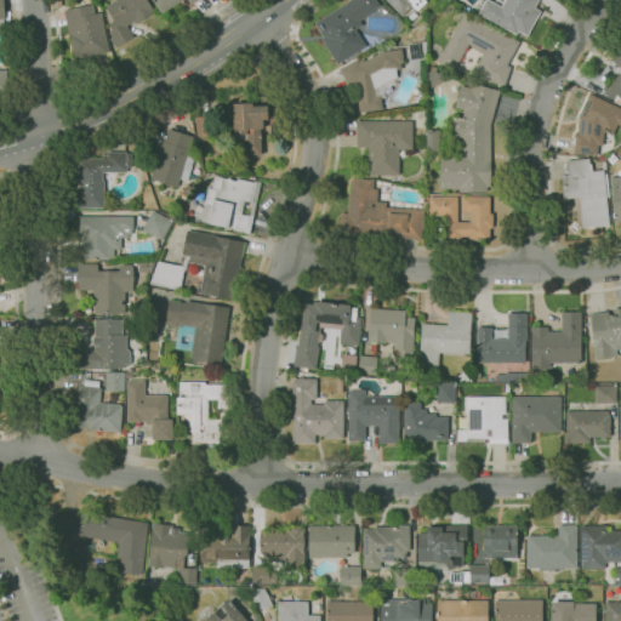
[(115,47),(109,39),(113,36),(109,32),(113,29),(109,24),(114,21),(106,7),(117,0),(148,0),(155,11),(136,23),(134,21),(126,26),(134,35),(115,47)]
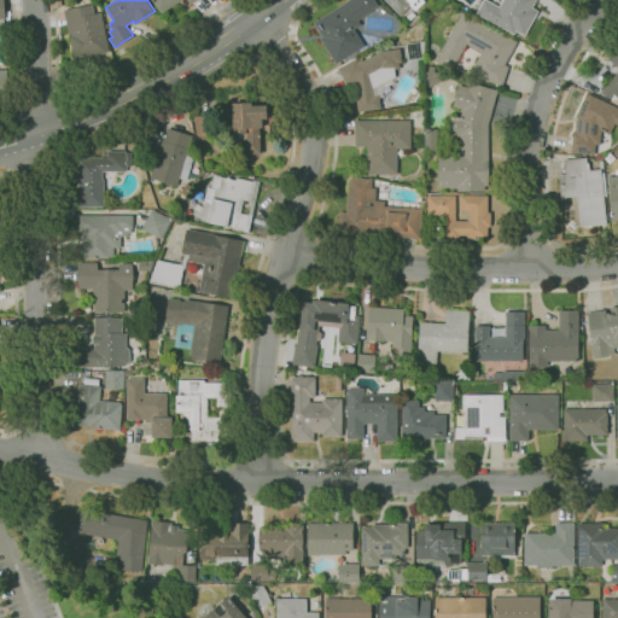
[(180,0),(164,11),(162,9),(159,11),(152,0),(196,0),(190,5),(186,0),(180,0)]
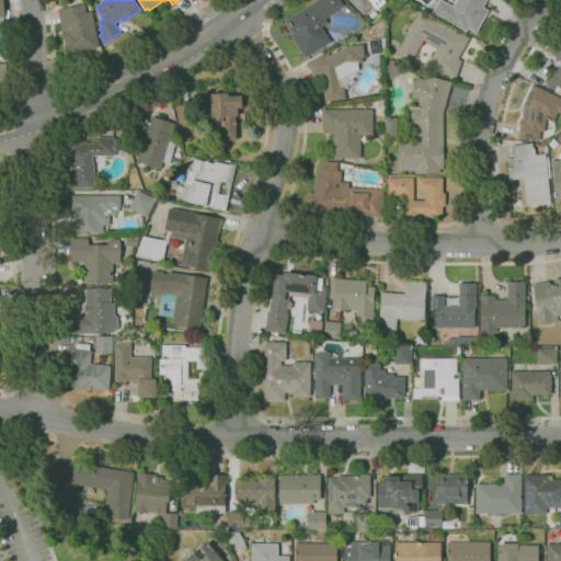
[(305,58),(290,34),(293,33),(285,21),(315,0),(340,0),(343,4),(325,19),(328,22),(321,26),(331,41),(305,58)]
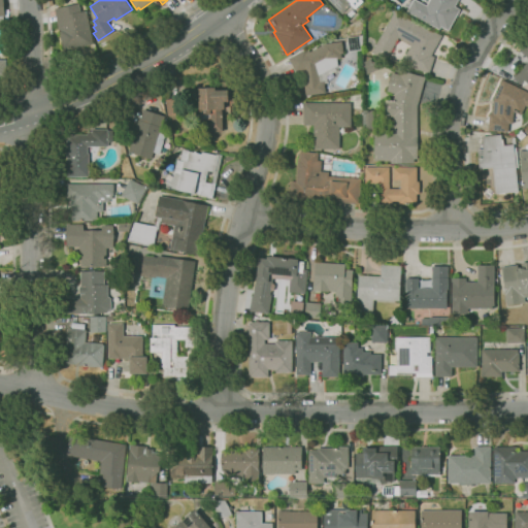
[(341,13),(328,0),(362,0),(363,1),(355,9),(351,4),(341,13)]
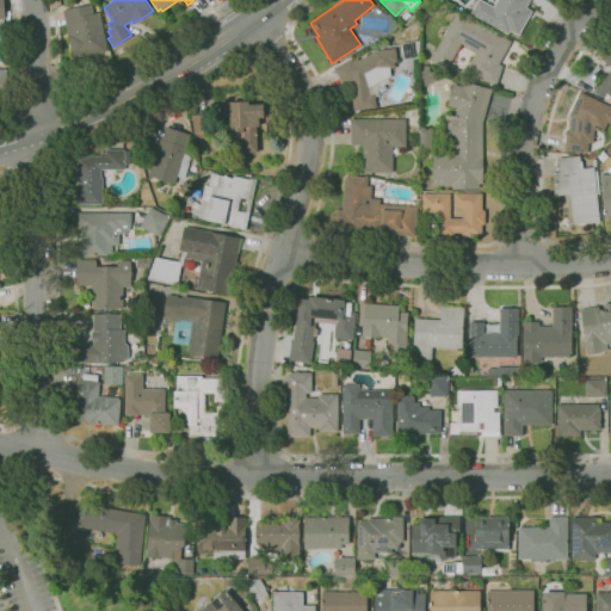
[(519,35),(510,30),(508,34),(471,13),(474,7),(471,6),(475,0),(477,1),(477,0),(482,0),(494,6),(497,0),(530,0),(526,7),(532,11),(519,35)]
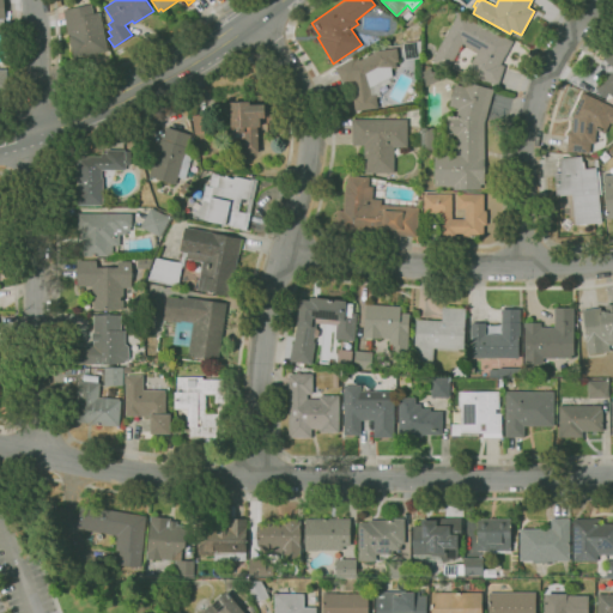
[(73,59),(62,10),(91,4),(93,13),(99,12),(108,52),(73,59)]
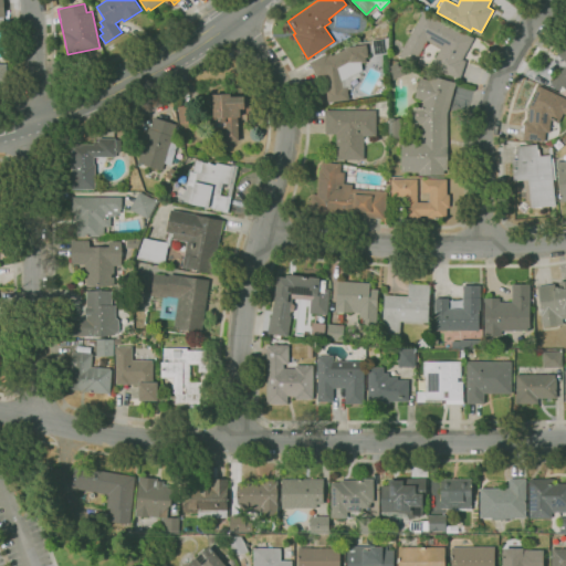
[(448,73),(447,75),(431,66),(441,48),(427,40),(413,64),(399,56),(406,43),(408,40),(410,37),(409,35),(412,29),(415,30),(416,28),(415,27),(416,23),(417,24),(419,21),(418,20),(421,13),(422,14),(425,10),(474,38),(462,59),(467,61),(460,77),(448,73)]
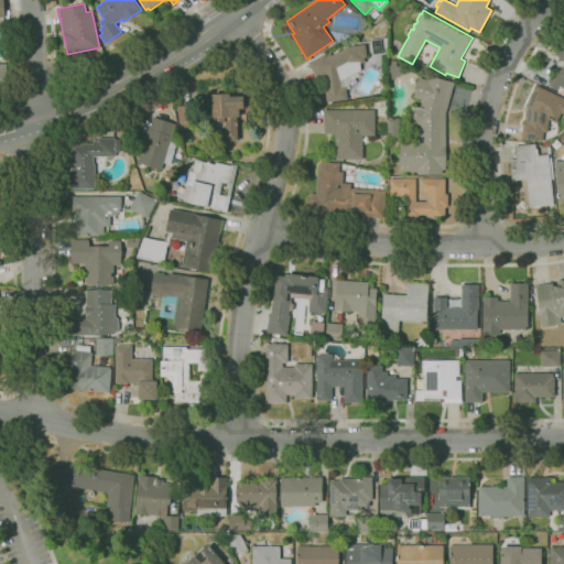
[(373,55),(371,40),(387,38),(387,53),(373,55)]
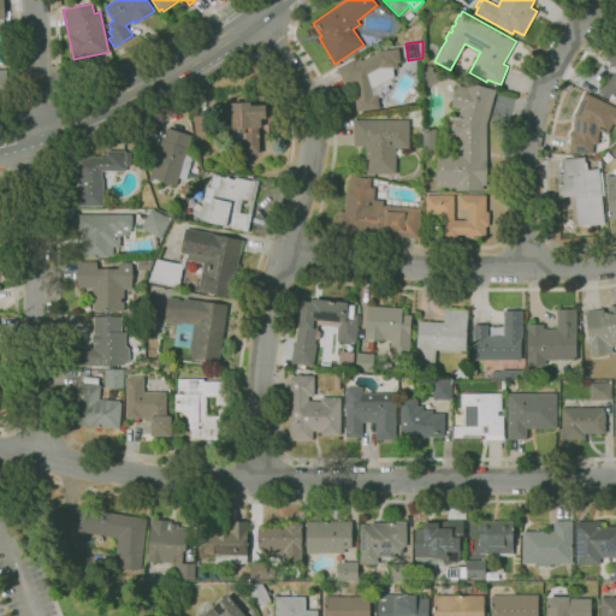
[(615,96),(612,94),(609,99),(599,89),(615,71),(615,66),(606,58),(615,47),(615,96)]
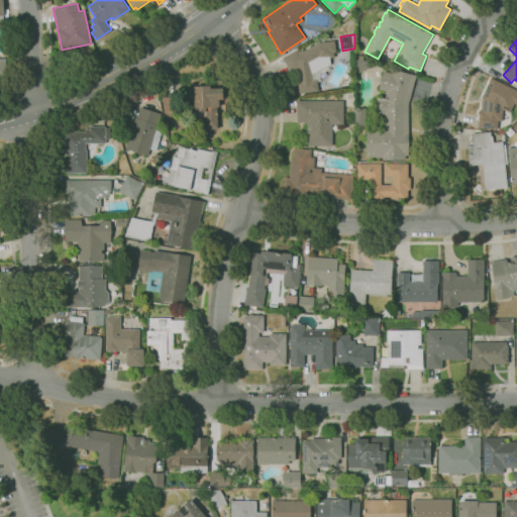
[(315,42),(335,40),(336,52),(334,53),(334,58),(330,59),(331,65),(327,66),(329,69),(320,75),(321,81),(318,81),(319,91),(299,94),(297,79),(298,79),(297,72),(290,72),(282,57),(298,48),(299,50),(302,48),(303,50),(315,43),(315,42)]
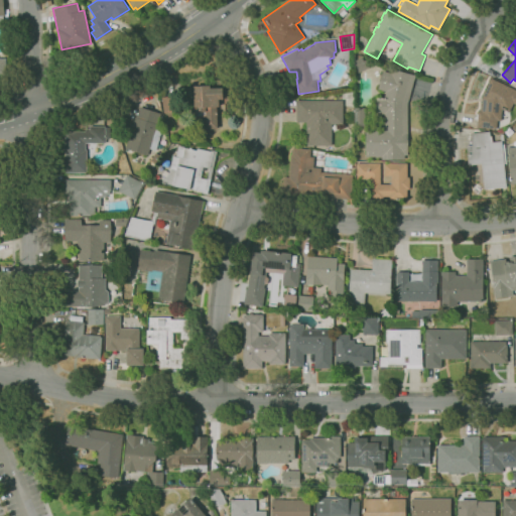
[(359,74),(355,65),(357,63),(355,60),(362,56),(364,60),(366,59),(370,68),(359,74)]
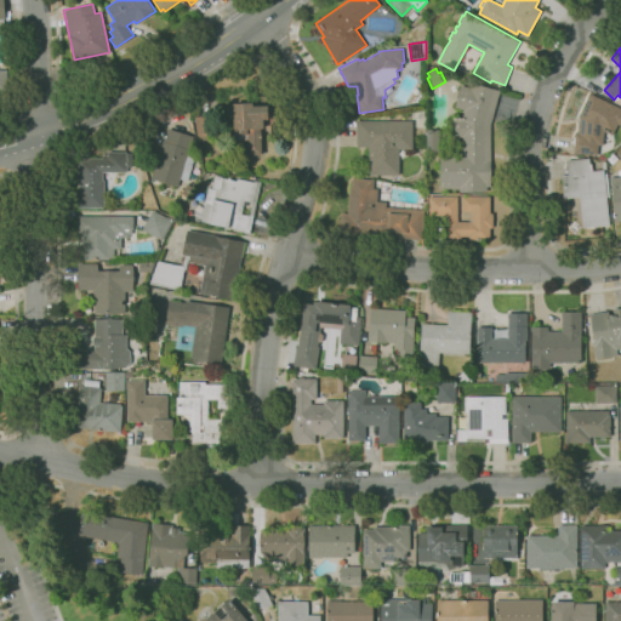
[(490,124),(491,160),(491,187),(488,187),(488,192),(460,192),(460,188),(440,189),(440,153),(463,153),(462,137),(454,137),(453,115),(463,115),(465,109),(455,107),(461,85),(471,87),(472,83),(500,91),(490,124)]
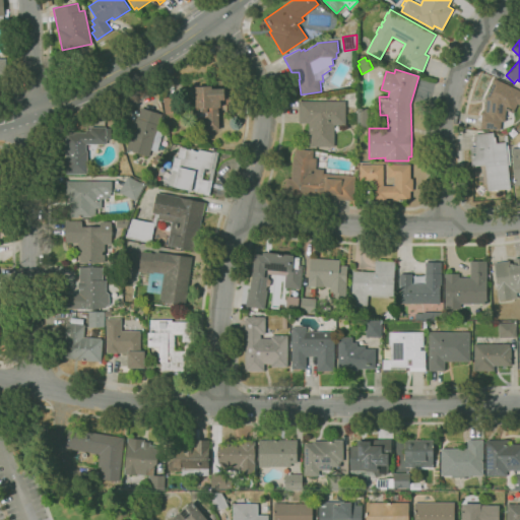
[(500,130),(481,129),(482,112),(484,112),(485,100),(485,99),(495,79),(519,90),(519,105),(518,104),(513,113),(506,110),(505,122),(502,121),(500,130)]
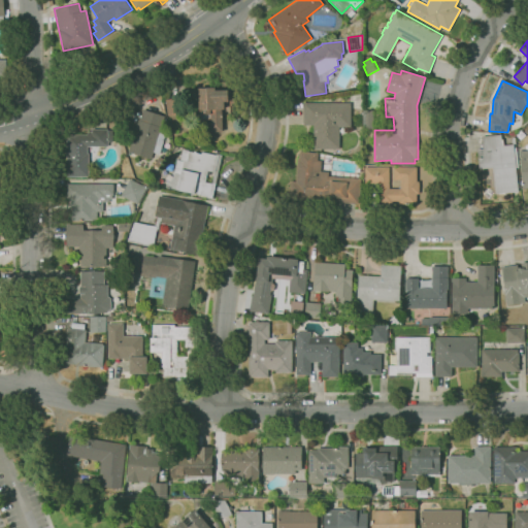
[(211,132),(210,127),(206,127),(206,119),(200,119),(198,88),(216,87),(216,90),(228,89),(228,101),(224,101),(225,108),(222,109),(223,131),(211,132)]
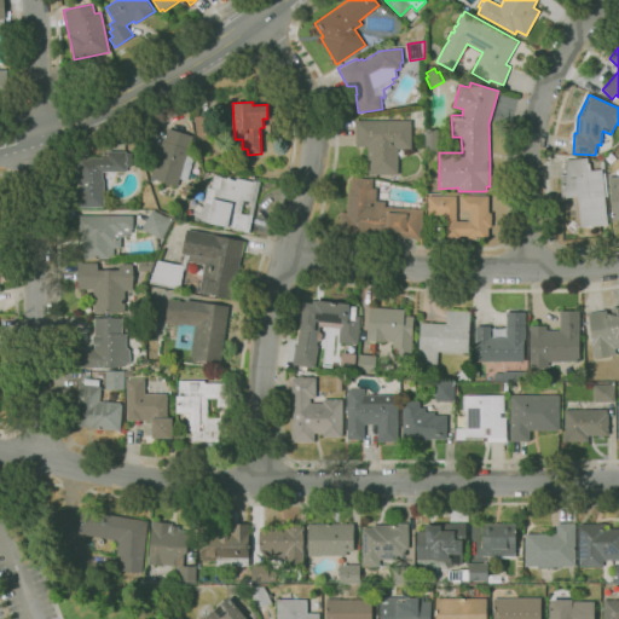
[(197,136),(195,117),(213,114),(215,132),(197,136)]
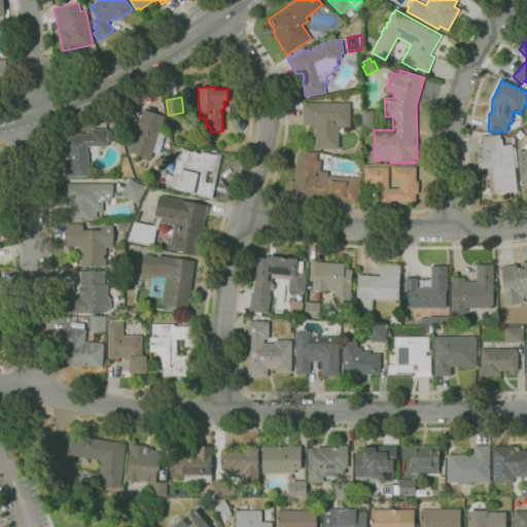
[(339,148),(313,148),(313,125),(304,125),(304,102),(350,102),(350,127),(339,127),(339,148)]
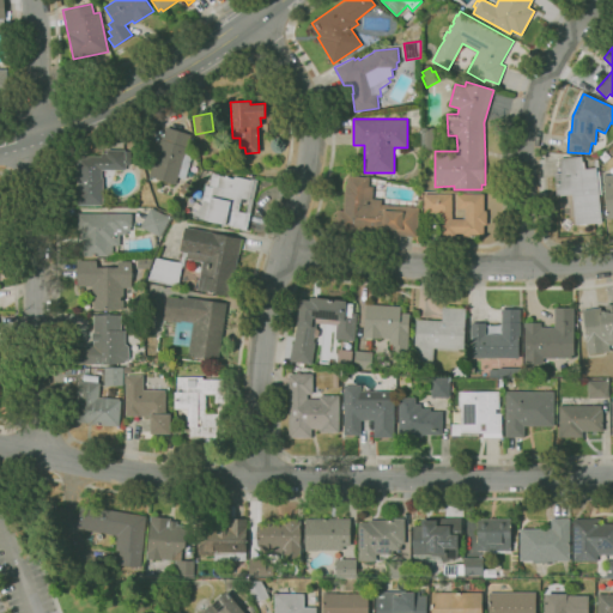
[(176,183),(151,176),(162,139),(163,140),(167,127),(174,128),(175,122),(186,125),(183,133),(192,134),(187,149),(190,150),(189,157),(192,157),(186,178),(178,176),(176,183)]
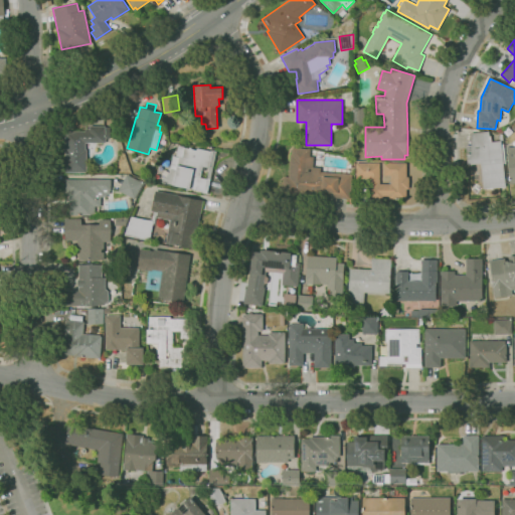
[(364,126),(354,126),(354,108),(364,108),(364,126)]
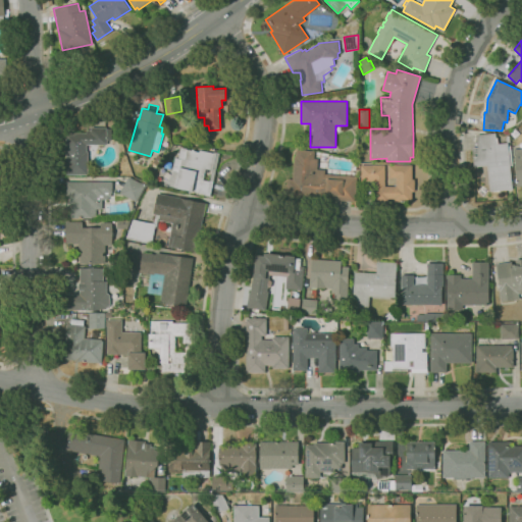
[(88,174),(65,174),(65,133),(86,133),(86,131),(91,131),(91,127),(106,127),(111,127),(111,140),(106,140),(106,144),(87,144),(87,151),(88,151),(88,174)]
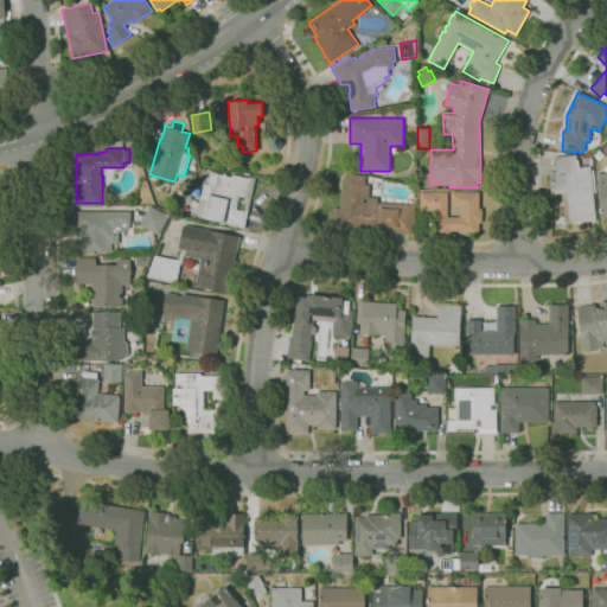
[(570,223),(567,192),(551,195),(549,171),(556,171),(554,157),(576,154),(576,159),(577,159),(579,167),(589,166),(588,158),(592,158),(593,168),(590,170),(596,219),(570,223)]
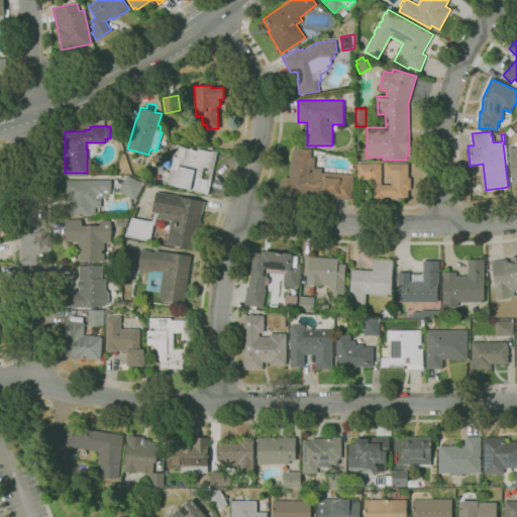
[(516,144),(502,151),(516,185),(516,144)]
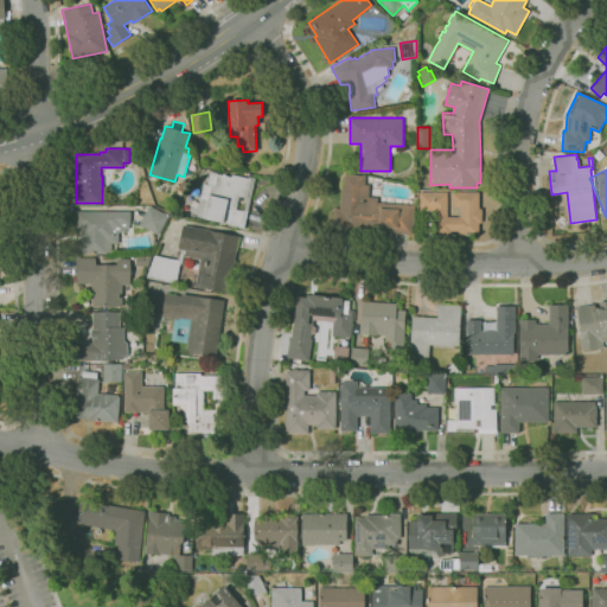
[(202,199),(200,198),(204,184),(210,185),(211,184),(208,183),(210,172),(231,177),(232,174),(249,178),(249,177),(255,178),(243,228),(238,227),(238,225),(192,215),(202,199)]
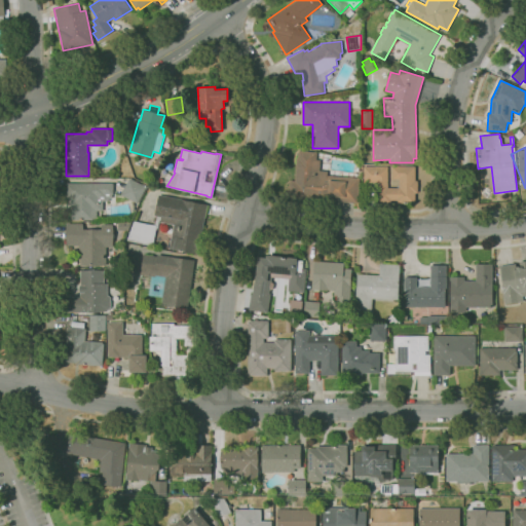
[(358,203),(335,201),(335,198),(289,196),(290,180),(295,181),(296,157),(298,157),(299,151),(316,152),(316,160),(320,160),(320,171),(327,171),(327,176),(360,178),(358,203)]
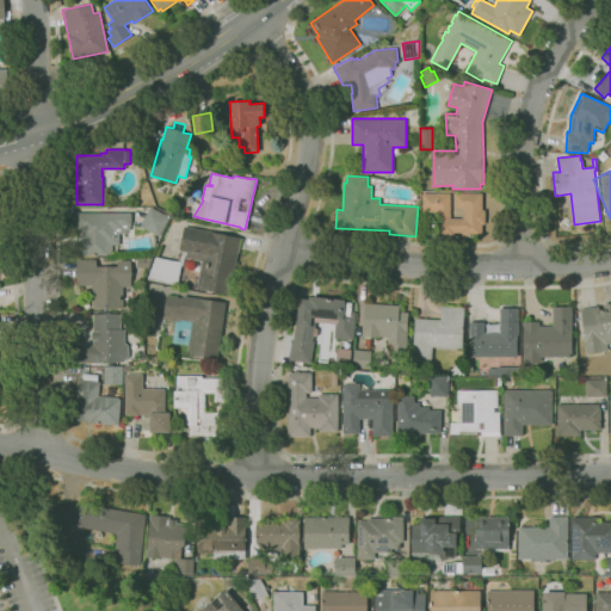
[(184,193),(179,190),(185,180),(190,185),(184,193)]
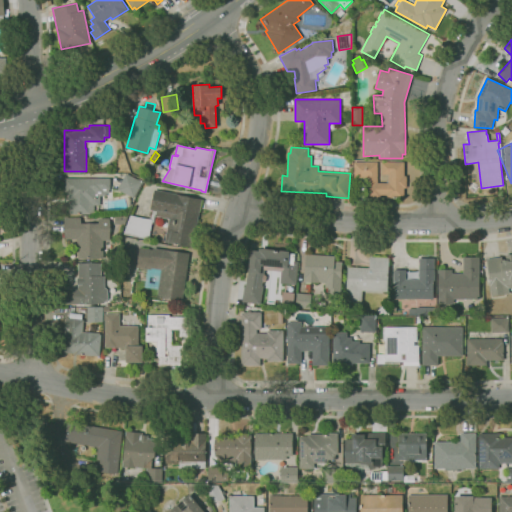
[(366,199),(366,177),(354,177),(354,162),(377,162),(377,183),(388,182),(388,174),(382,175),(382,162),(404,162),(404,176),(406,176),(406,188),(403,188),(404,198),(366,199)]
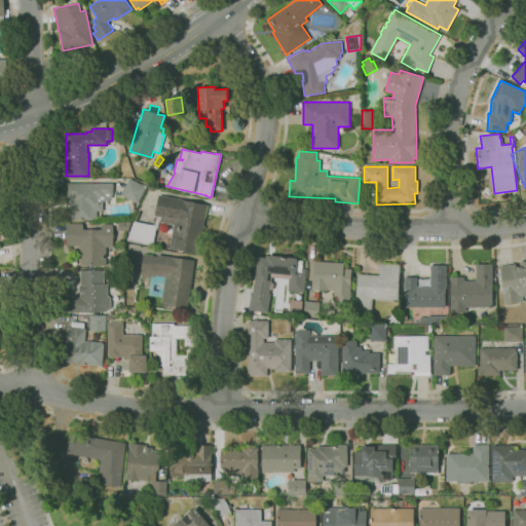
[(138,203),(120,194),(129,178),(146,187),(138,203)]
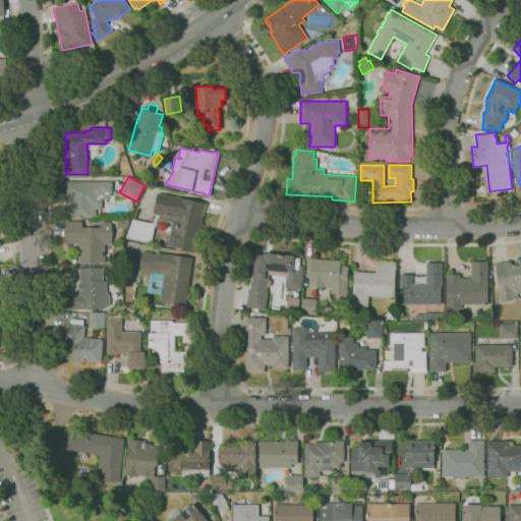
[(92,218),(70,218),(70,216),(67,216),(67,213),(64,213),(64,210),(64,181),(113,181),(113,192),(111,192),(111,196),(108,196),(108,199),(102,199),(102,209),(96,209),(96,216),(92,216),(92,218)]
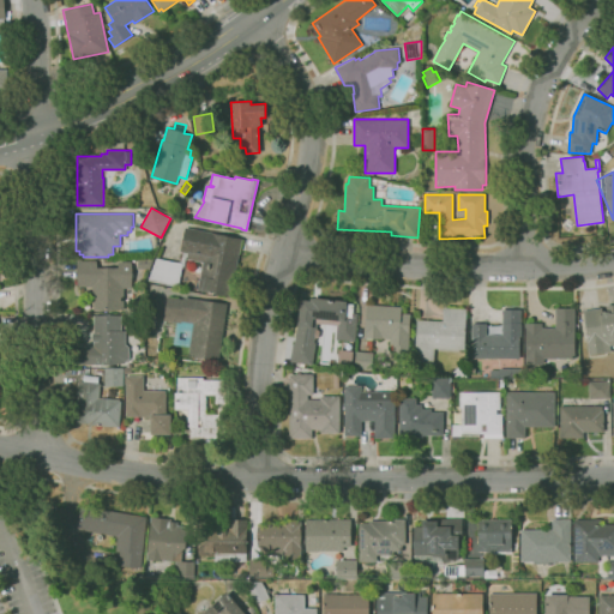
[(156,258),(179,263),(185,227),(241,238),(229,298),(197,290),(199,276),(200,276),(203,263),(186,259),(185,266),(182,266),(179,287),(149,281),(150,274),(148,274),(152,263),(155,263),(156,258)]
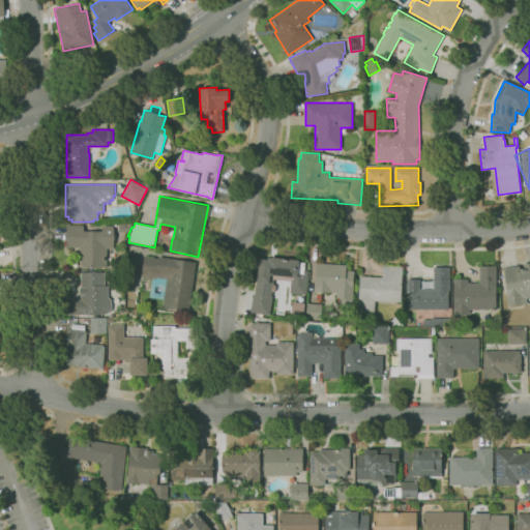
[(119,232),(119,223),(133,223),(128,232),(119,232)]
